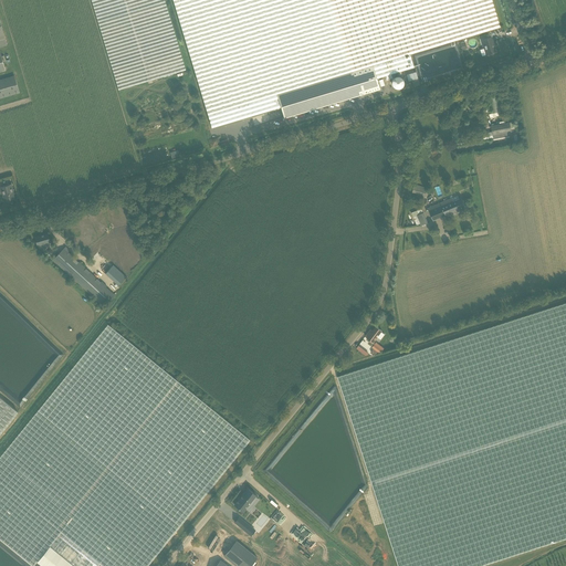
[(91,0),(98,22),(119,91),(186,70),(165,0),(91,0)]
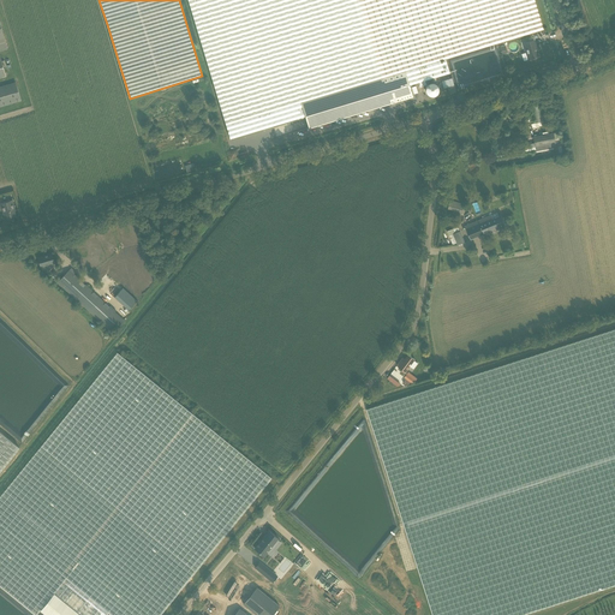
[(187,0),(230,138),(305,117),(309,129),(392,103),(392,106),(415,99),(412,87),(410,88),(408,85),(449,73),(445,59),(544,29),(535,0),(187,0)]
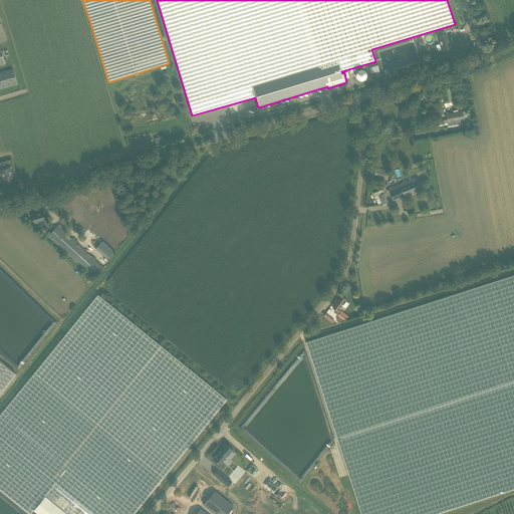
[(450,47),(446,34),(438,36),(442,50),(450,47)]
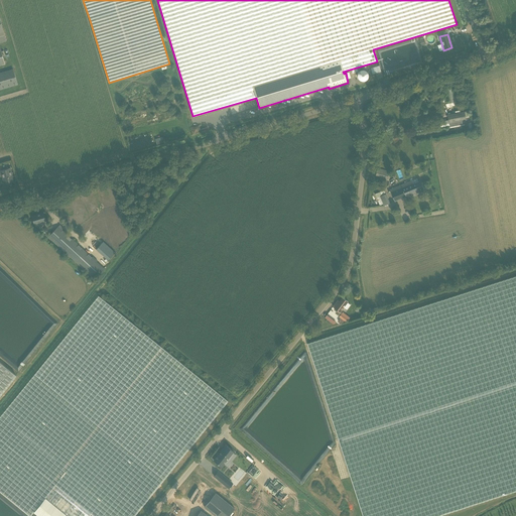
[(0,73),(0,65),(5,63),(0,48),(0,89),(17,85),(13,70),(0,73)]
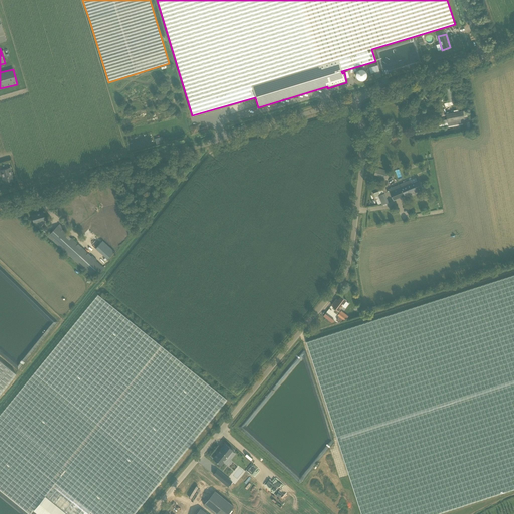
[(379,71),(377,65),(368,68),(370,73),(379,71)]
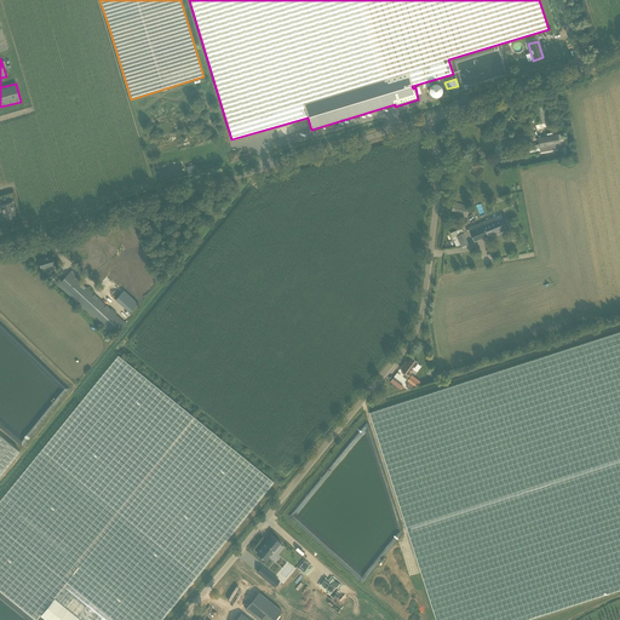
[(445,93),(441,81),(430,86),(434,97),(445,93)]
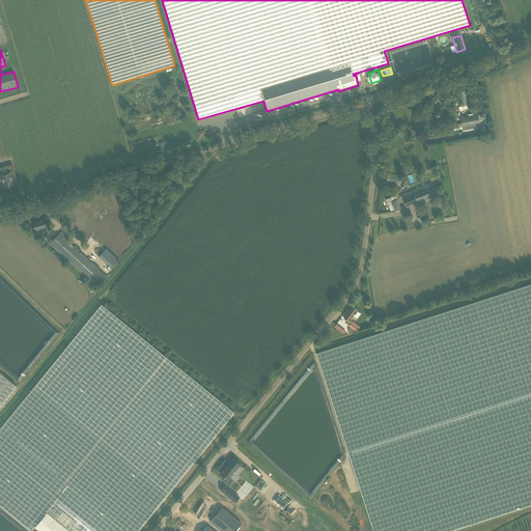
[(452,124),(456,124),(454,113),(438,116),(440,124),(452,122),(452,124)]
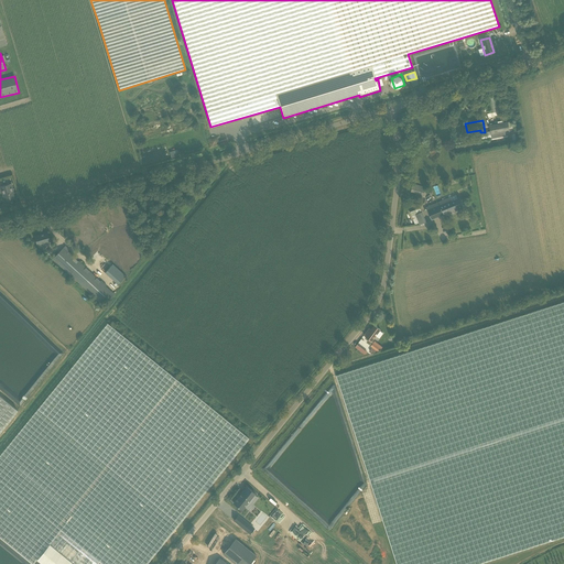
[(489,125),(490,130),(491,139),(510,134),(508,121),(502,122),(501,120),(498,120),(499,123),(489,125)]
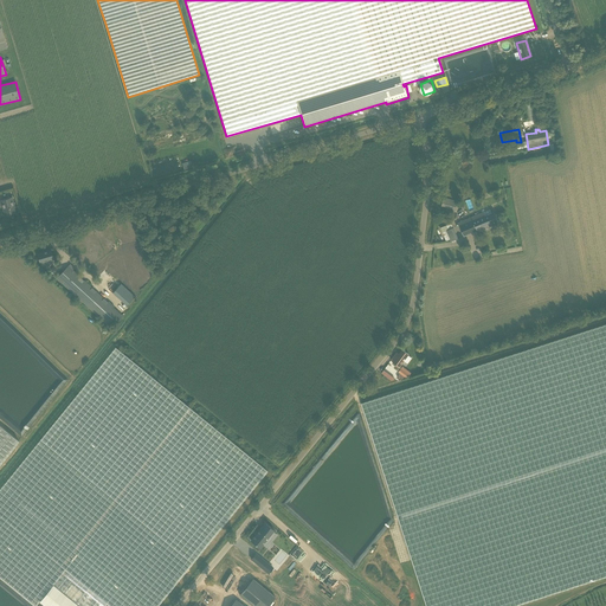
[(458,201),(445,197),(442,206),(456,210),(458,201)]
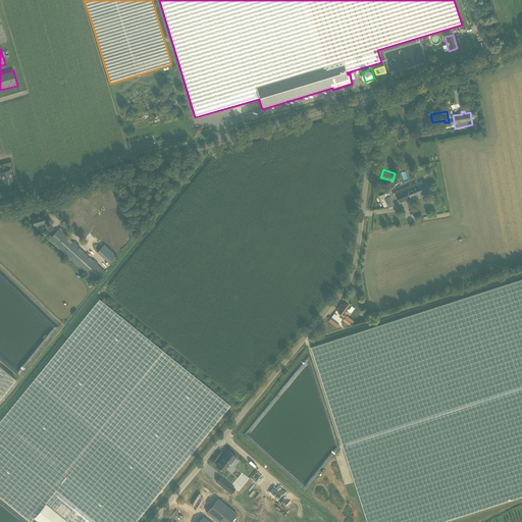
[(3,180),(5,185),(13,183),(12,178),(12,177),(10,170),(0,172),(3,180)]
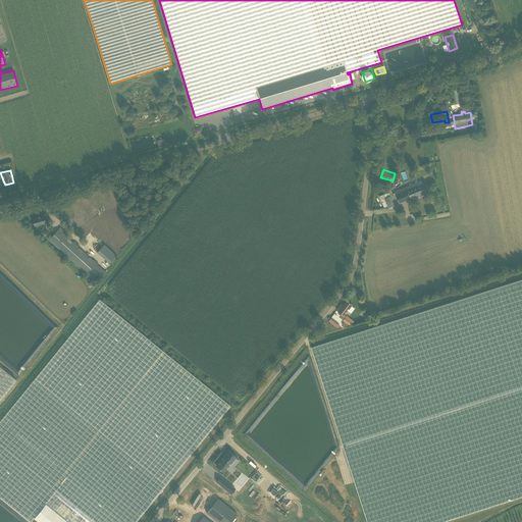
[(395,193),(400,204),(423,194),(423,195),(429,193),(425,184),(418,187),(417,184),(395,193)]
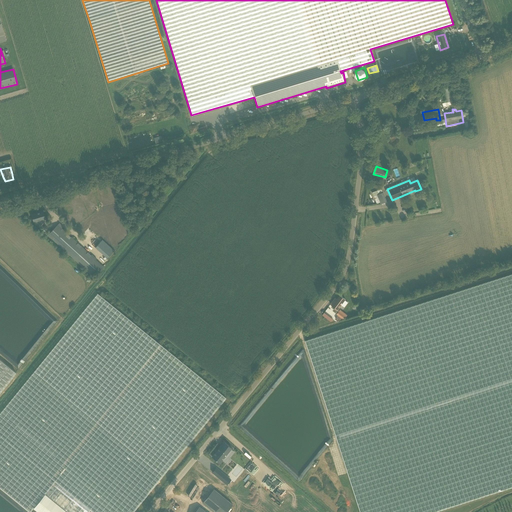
[(381,204),(387,202),(383,193),(381,189),(372,193),(377,204),(380,202),(381,204)]
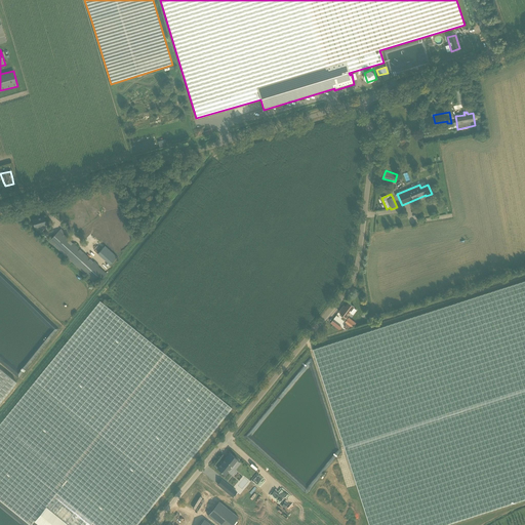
[(42,227),(47,226),(44,216),(39,217),(39,218),(32,220),(35,229),(41,227),(42,227)]
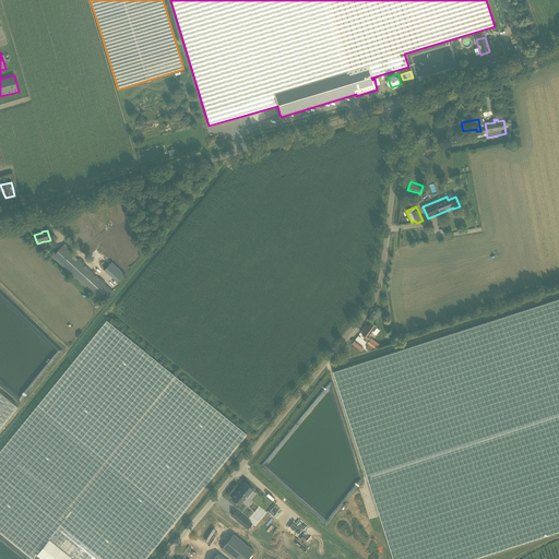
[(109,296),(114,292),(63,246),(52,258),(100,300),(107,294),(109,296)]
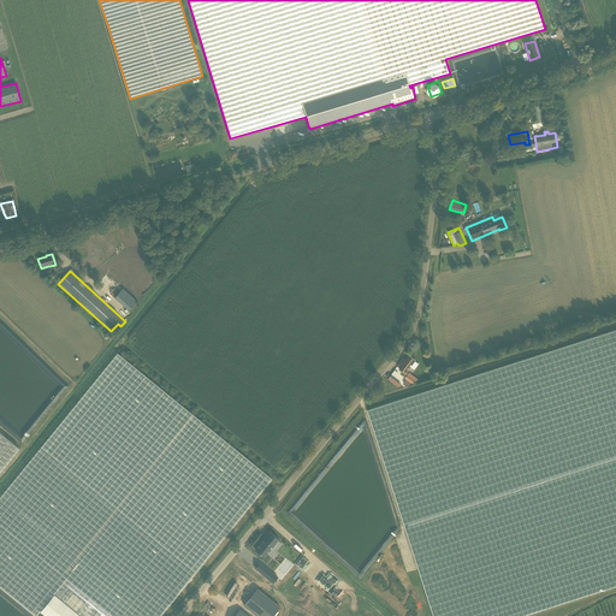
[(138,302),(124,289),(116,298),(129,312),(138,302)]
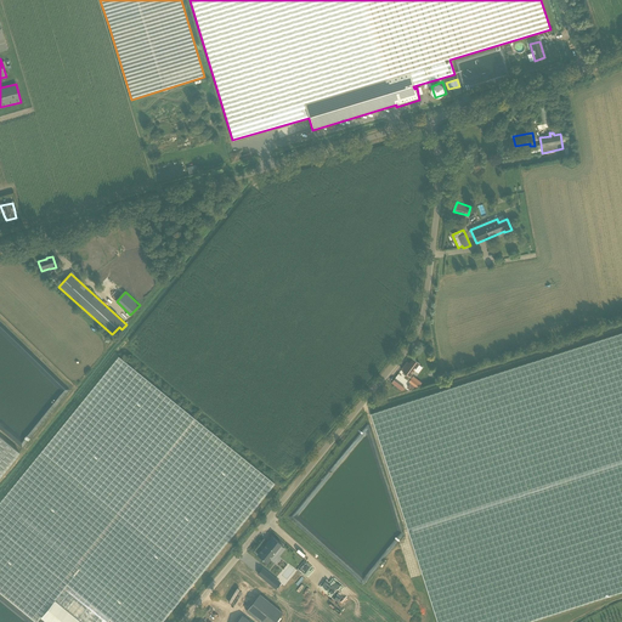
[(621,332),(537,360),(369,414),(436,621),(529,621),(614,595),(621,592),(621,332)]
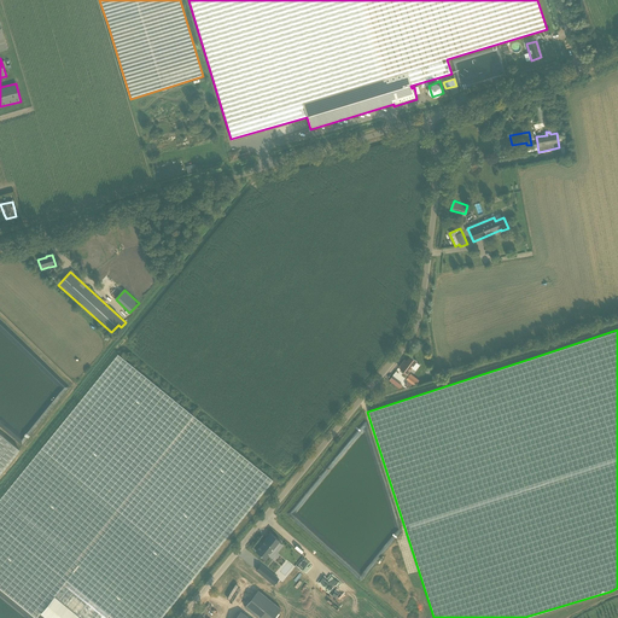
[(0,589),(35,617),(40,613),(46,617),(105,617),(109,616),(111,617),(159,617),(197,575),(273,481),(117,355),(0,499),(0,589)]
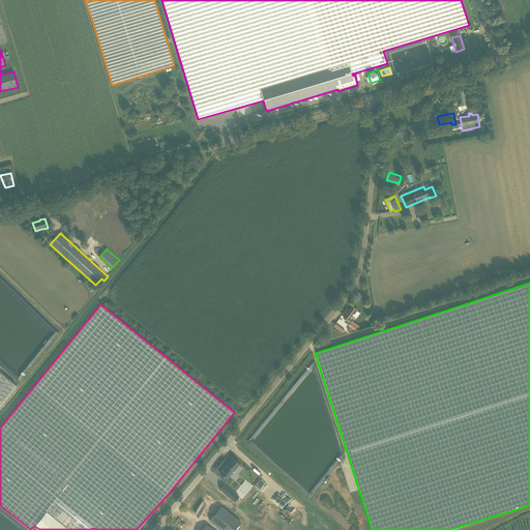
[(349,321),(357,310),(352,305),(349,311),(347,308),(342,315),(349,321)]
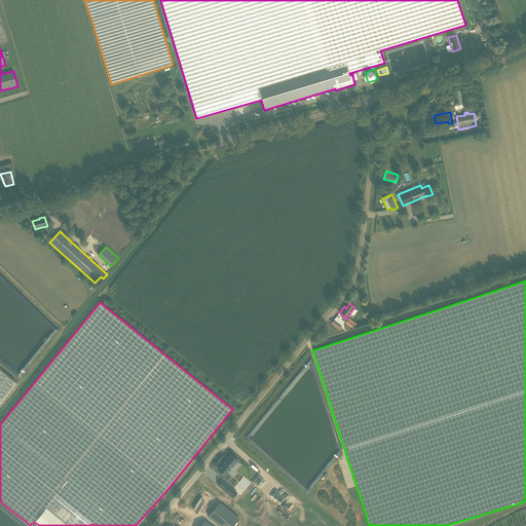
[(357,325),(353,323),(348,320),(346,323),(345,324),(347,325),(344,327),(348,330),(350,327),(353,329),(357,325)]
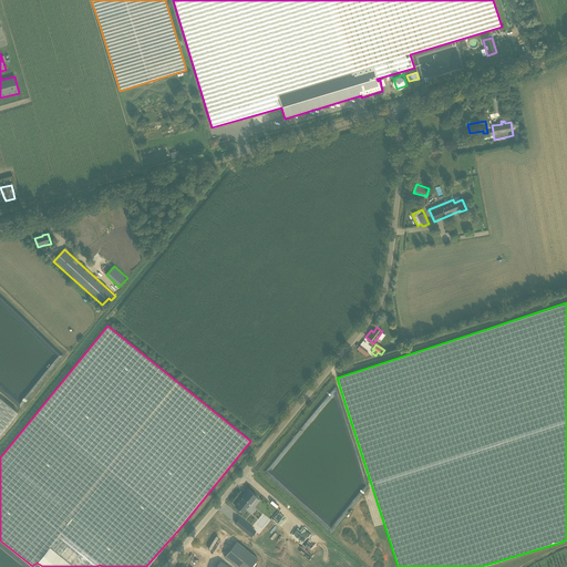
[(367,357),(369,352),(359,346),(357,349),(367,357)]
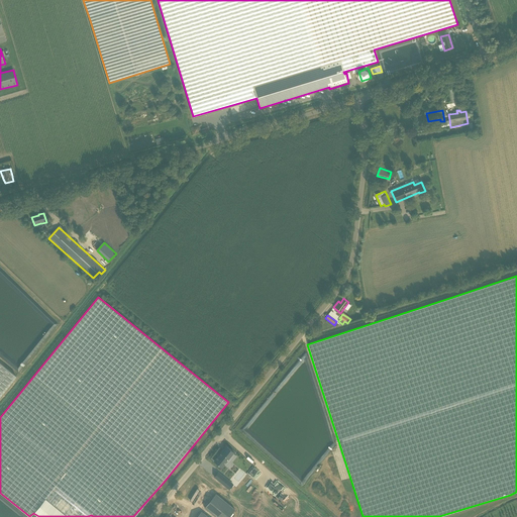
[(0,394),(18,372),(0,356),(0,394)]
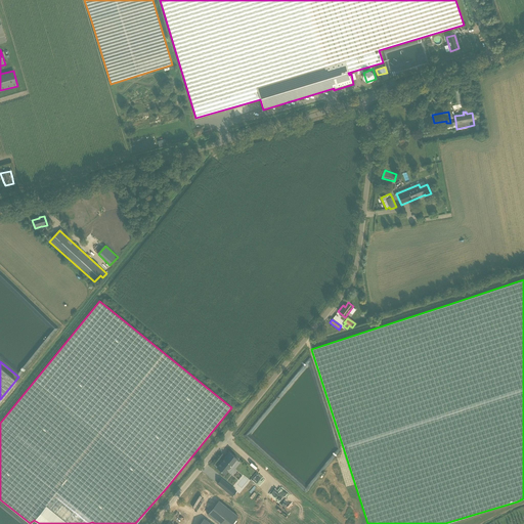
[(234,469),(231,467),(238,459),(230,452),(218,467),(226,474),(228,471),(231,473),(234,469)]
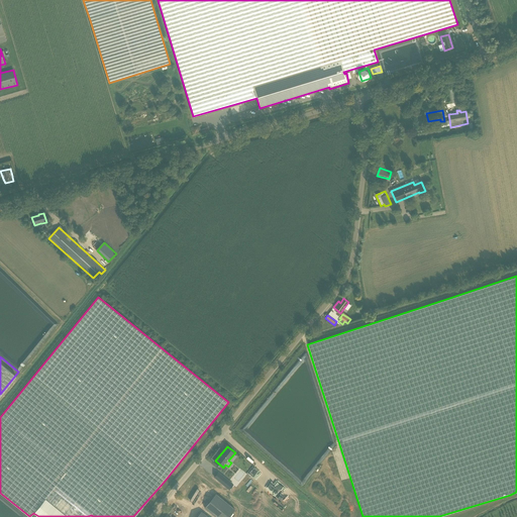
[(259,475),(261,473),(253,466),(251,468),(259,475)]
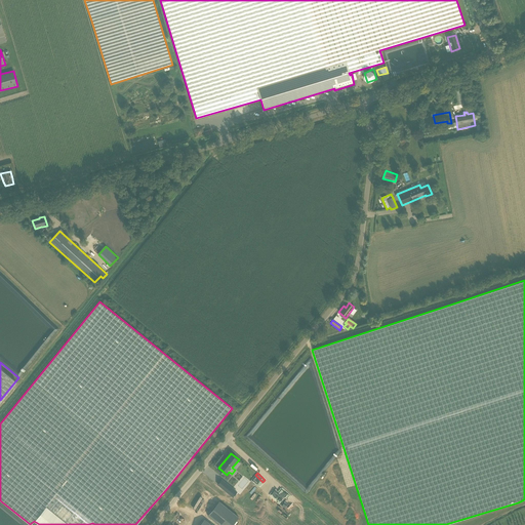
[(223,489),(228,494),(233,488),(227,484),(223,489)]
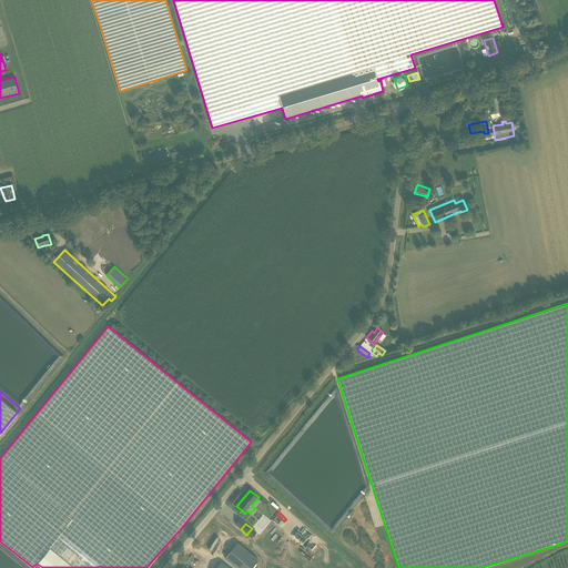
[(224,558),(235,567),(251,567),(257,560),(236,543),(224,558)]
